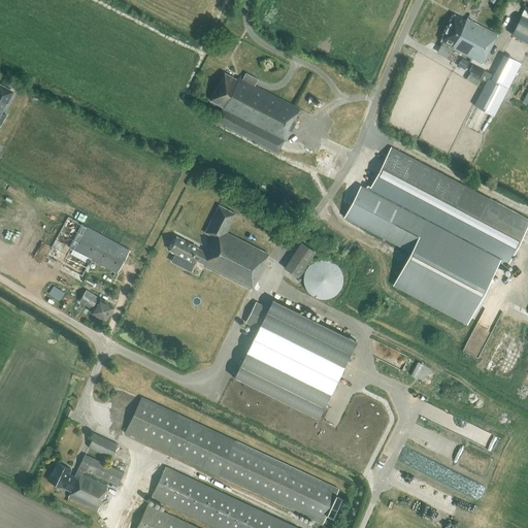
[(466,19),(466,21),(455,14),(441,40),(454,46),(453,48),(483,63),(497,34),(466,19)]
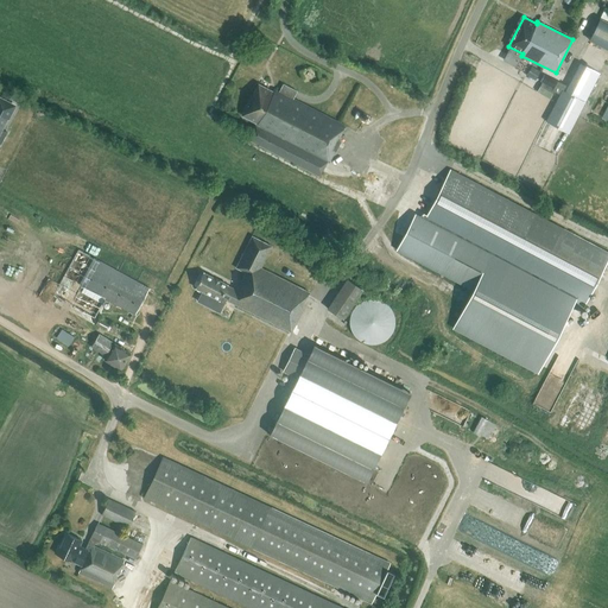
[(607,23),(600,18),(589,39),(607,49),(607,23)]
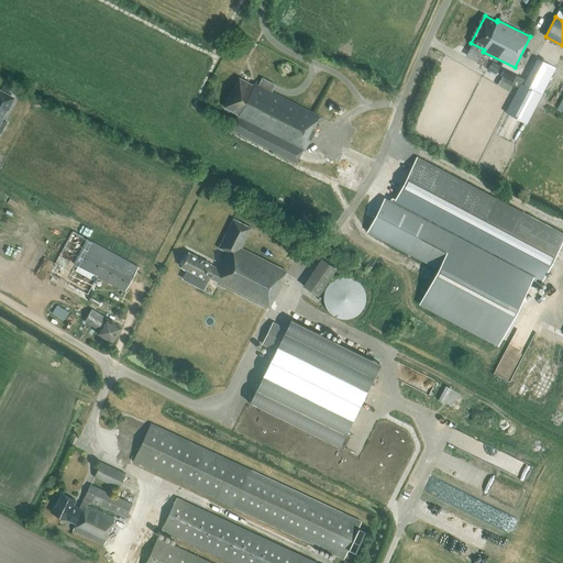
[(516,144),(555,67),(538,58),(527,79),(504,68),(500,75),(512,81),(511,84),(518,87),(494,133),(516,144)]
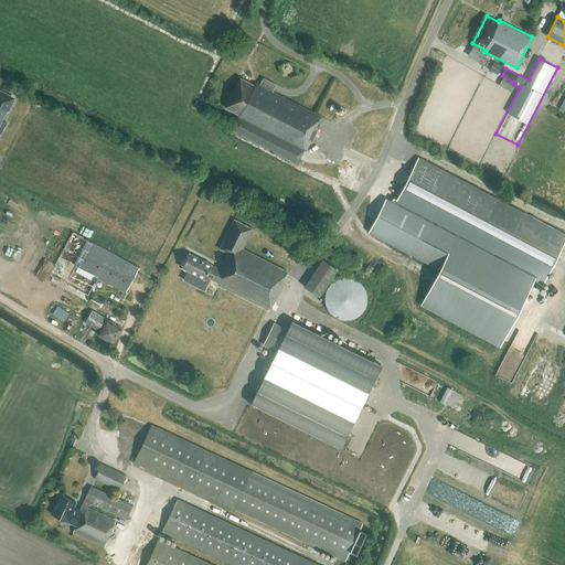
[(237,115),(230,130),(296,166),(302,151),(305,152),(319,124),(317,123),(320,117),(273,92),(276,85),(263,77),(258,85),(254,82),(252,86),(241,80),(238,83),(236,83),(234,86),(236,88),(225,108),(237,115)]
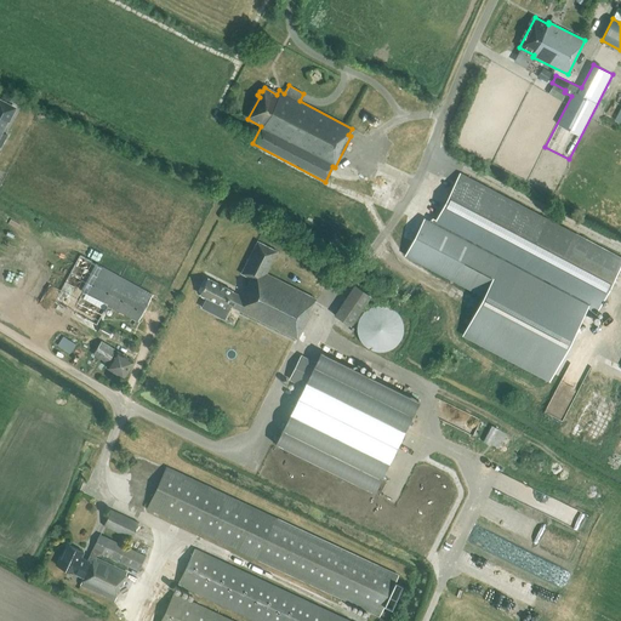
[(0,146),(1,147),(7,135),(3,132),(9,121),(15,108),(0,101),(0,146)]
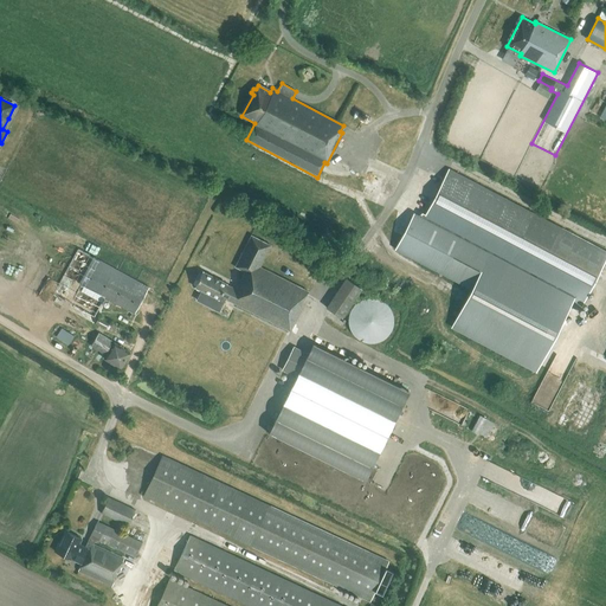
[(395,246),(471,287),(451,324),(536,368),(572,301),(581,305),(605,257),(605,250),(449,168),(425,213),(421,212),(417,220),(411,217),(395,246)]
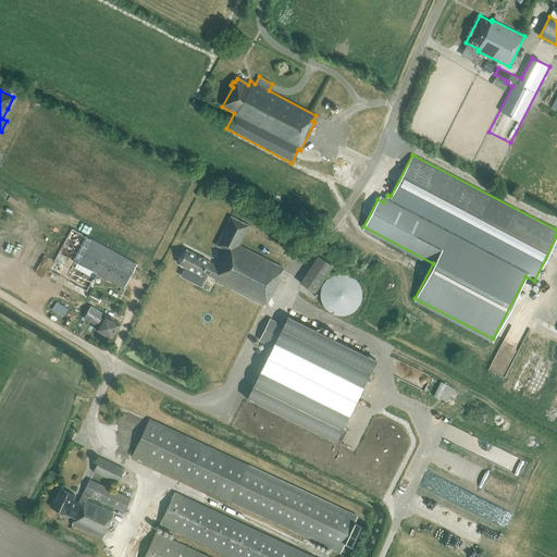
[(208,260),(186,249),(178,263),(186,268),(181,276),(201,286),(207,274),(267,305),(282,275),(281,274),(284,268),(239,245),(249,225),(230,217),(215,245),(223,249),(215,265),(207,261),(208,260)]
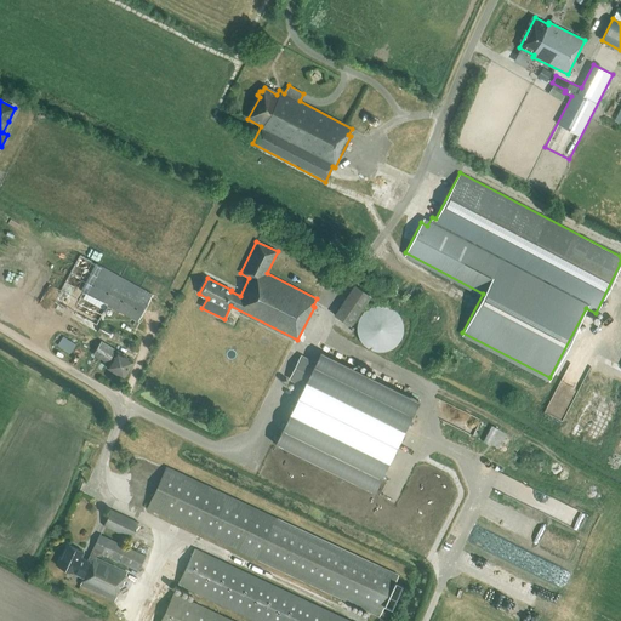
[(138,322),(153,295),(95,263),(80,290),(138,322)]
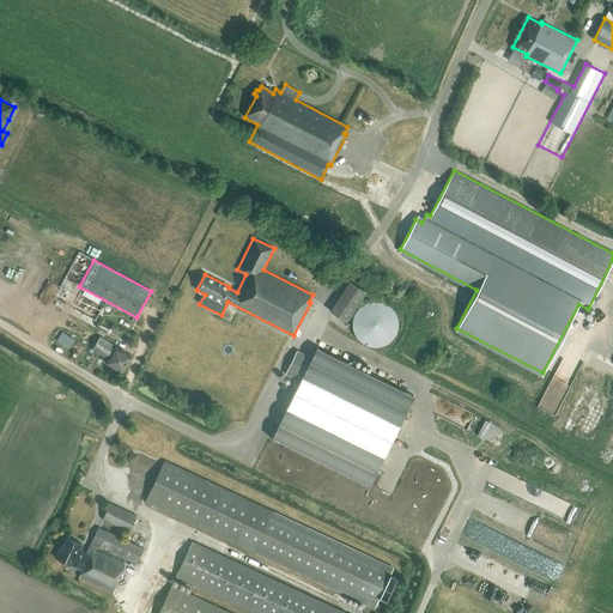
[(365,291),(349,280),(328,310),(345,321),(365,291)]
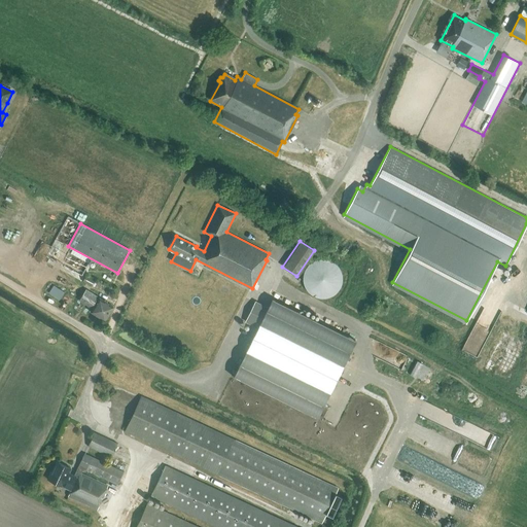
[(321,299),(324,297),(328,296),(331,295),(335,293),(337,290),(339,286),(340,283),(340,280),(340,276),(339,273),(338,269),(336,267),(332,264),(329,261),(325,260),(322,260),(318,260),(314,261),(311,262),(308,266),(306,269),(304,272),(303,276),(303,279),(303,282),(304,286),(305,289),(308,292),(310,294),(314,296),(318,297),(321,299)]
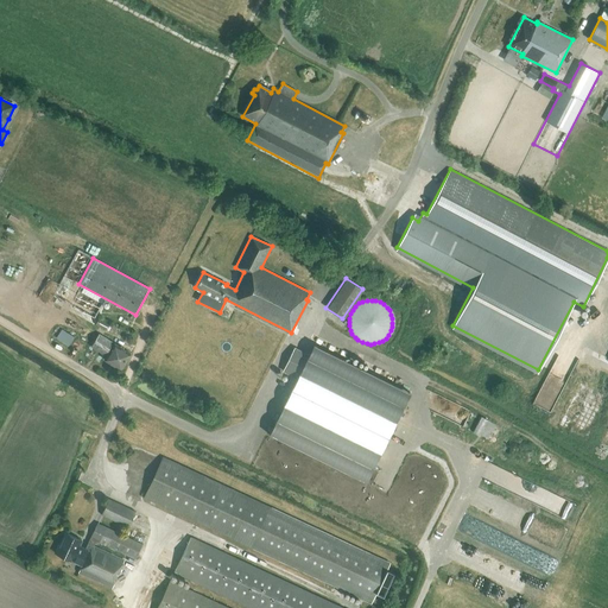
[(108,323),(99,317),(95,324),(112,334),(115,328),(108,323)]
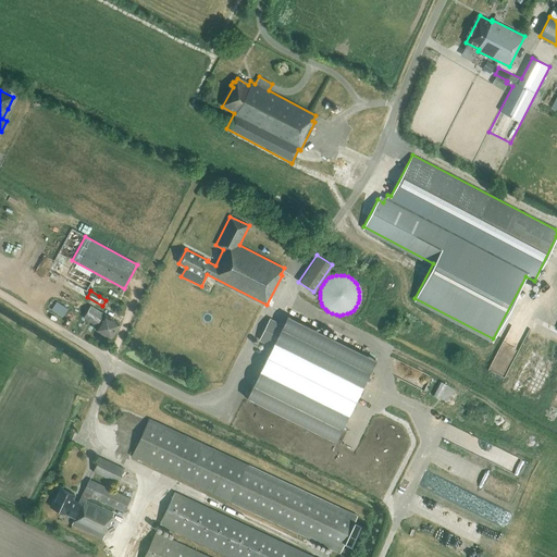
[(67,310),(56,302),(51,310),(62,318),(67,310)]
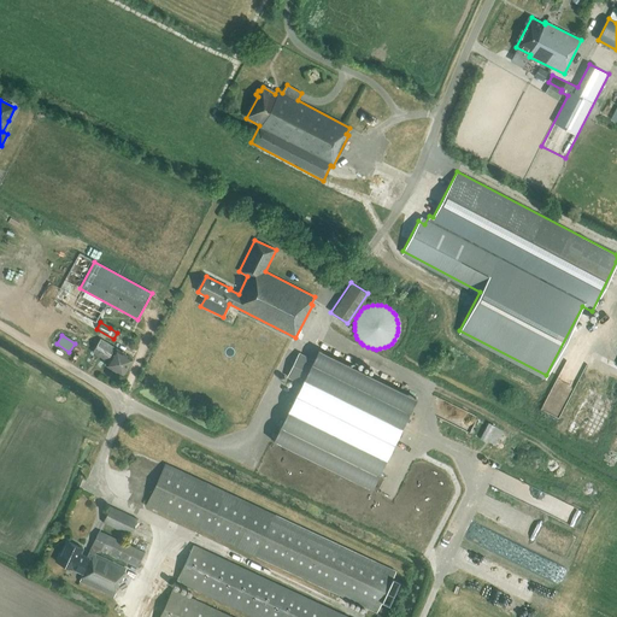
[(113,347),(99,340),(92,352),(105,360),(113,347)]
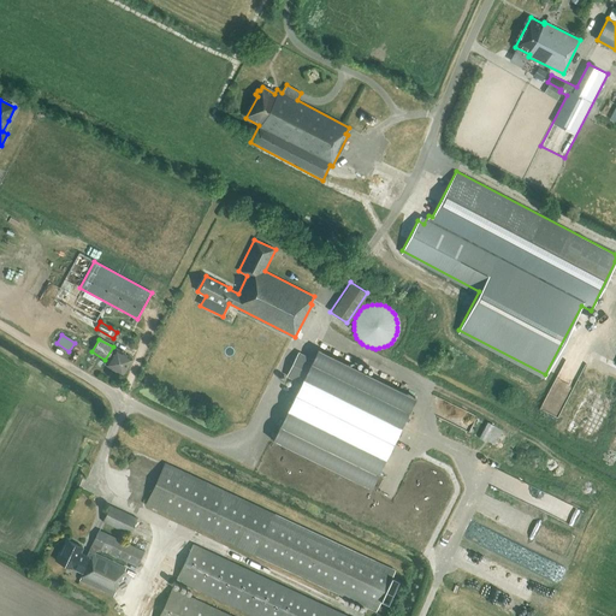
[(131,359),(114,348),(106,365),(122,374),(131,359)]
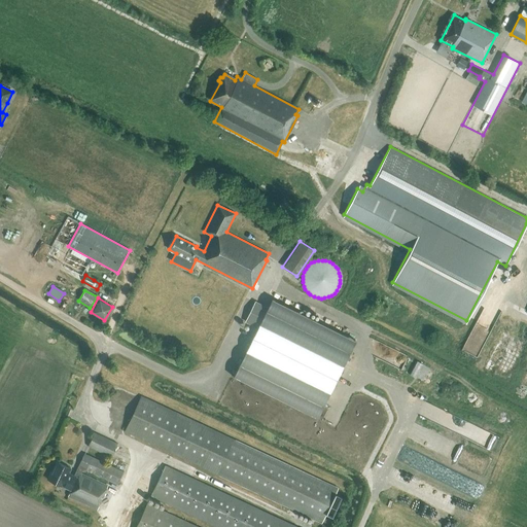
[(257,327),(234,377),(317,418),(355,341),(272,300),(268,308),(255,302),(245,321),(257,327)]
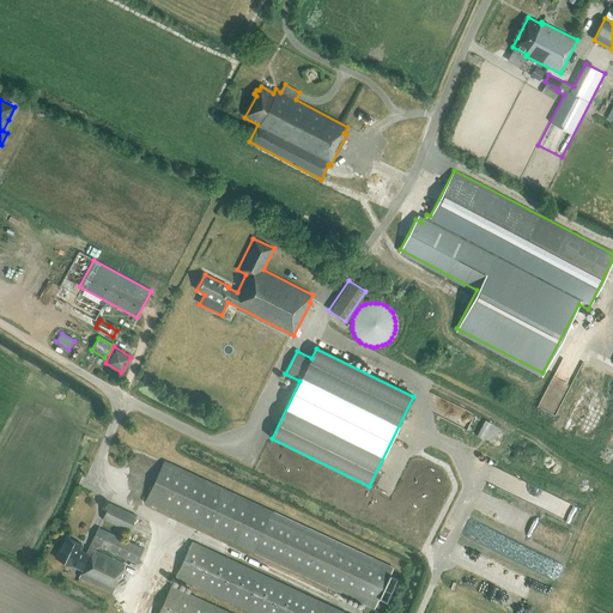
[(455,410),(448,406),(444,414),(468,425),(473,413),(456,406),(455,410)]
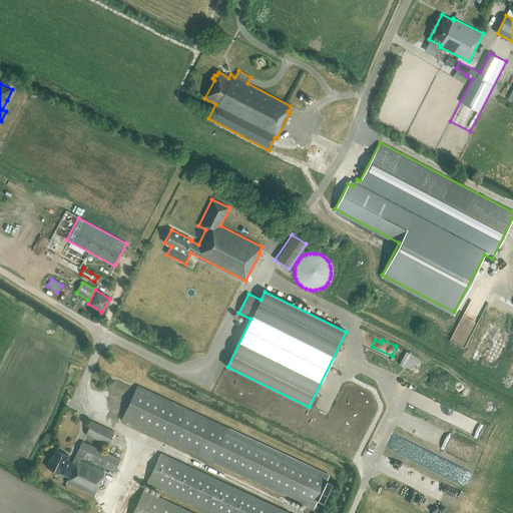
[(476,357),(493,363),(498,347),(499,344),(494,343),(493,348),(481,344),(476,357)]
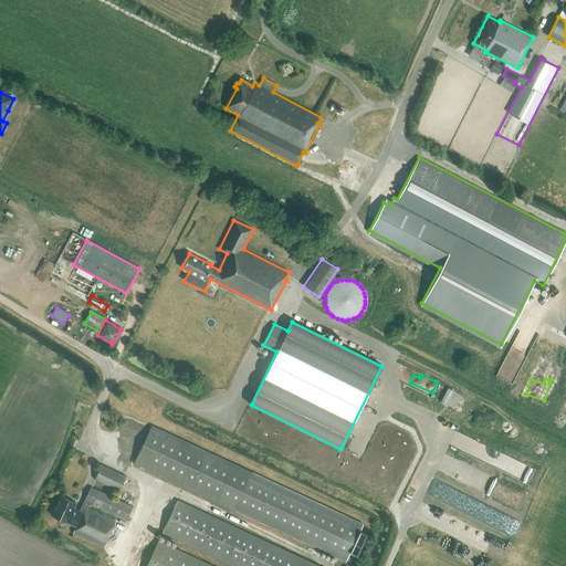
[(153,426),(135,463),(346,562),(350,552),(357,555),(367,534),(360,531),(363,525),(153,426)]
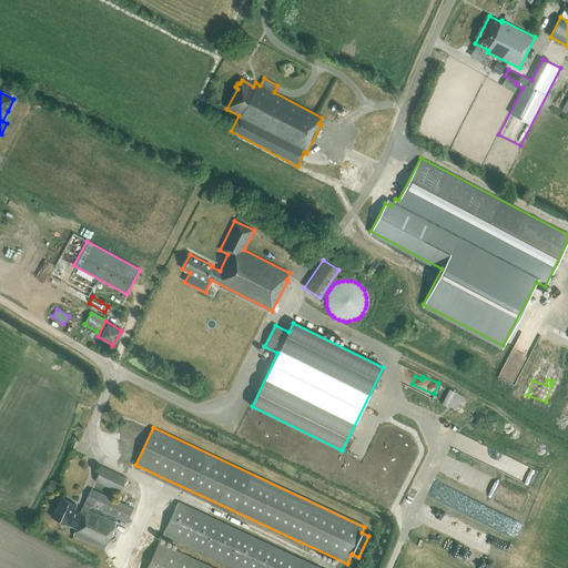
[(506,472),(513,459),(478,443),(477,445),(472,443),(466,453),(506,472)]
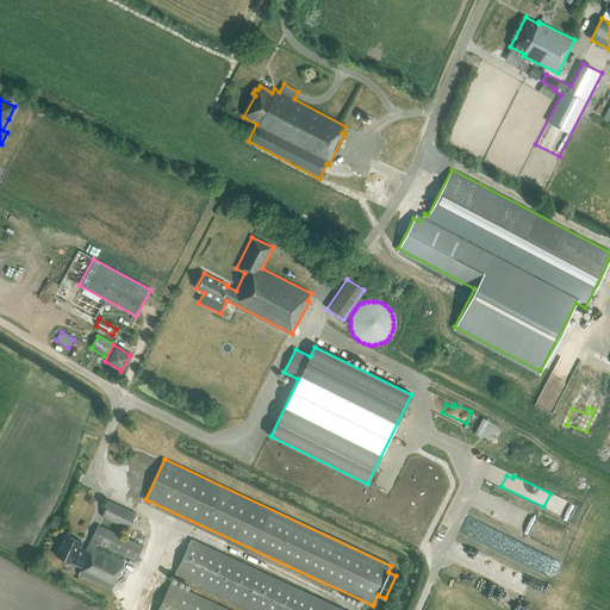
[(137,514),(110,500),(101,516),(130,529),(137,514)]
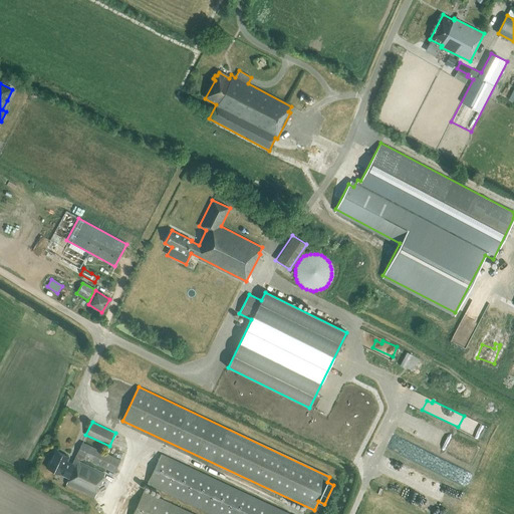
[(51,458),(50,457),(46,465),(69,476),(66,482),(94,495),(104,473),(78,461),(79,458),(83,460),(84,457),(115,471),(120,459),(82,442),(71,465),(65,462),(68,456),(55,449),(51,458)]
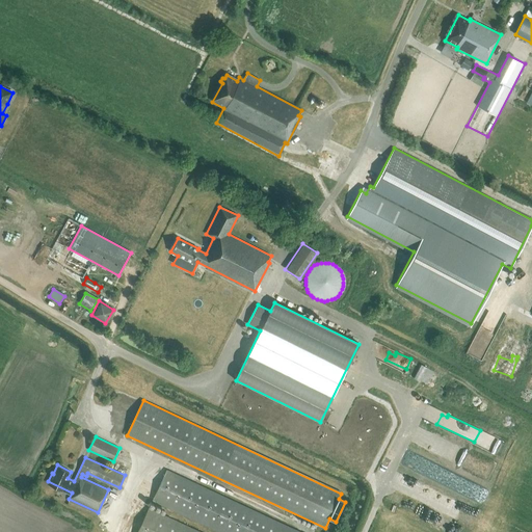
[(298,531),(166,469),(152,499),(221,531),(298,531)]
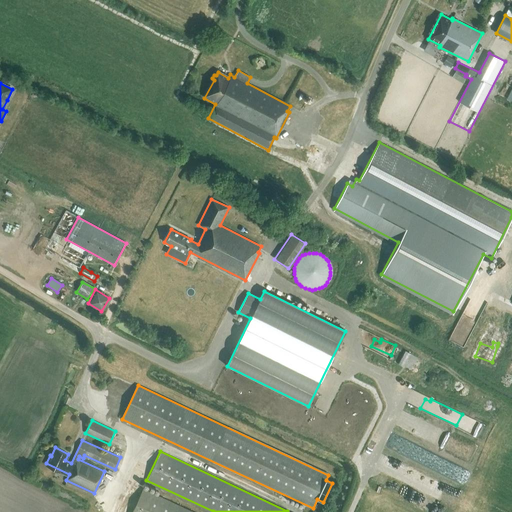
[(193,511),(143,487),(130,511),(193,511)]
